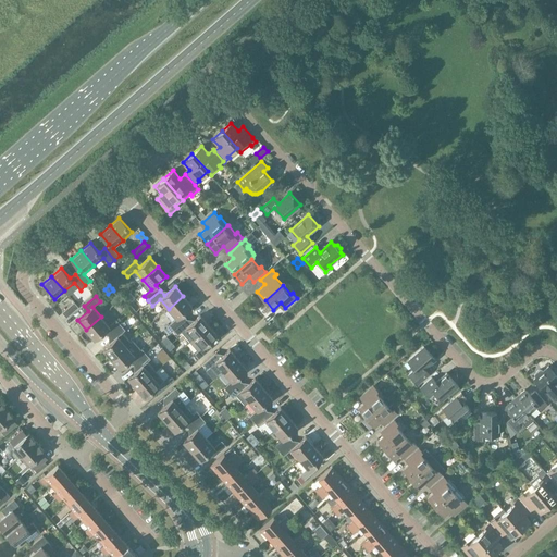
[(169,324),(174,330),(186,319),(182,314),(192,306),(183,296),(169,309),(176,319),(169,324)]
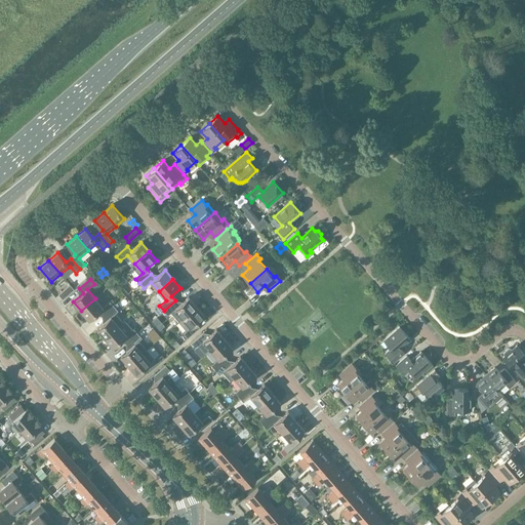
[(70,285),(66,288),(58,294),(63,299),(74,289),(70,285)]
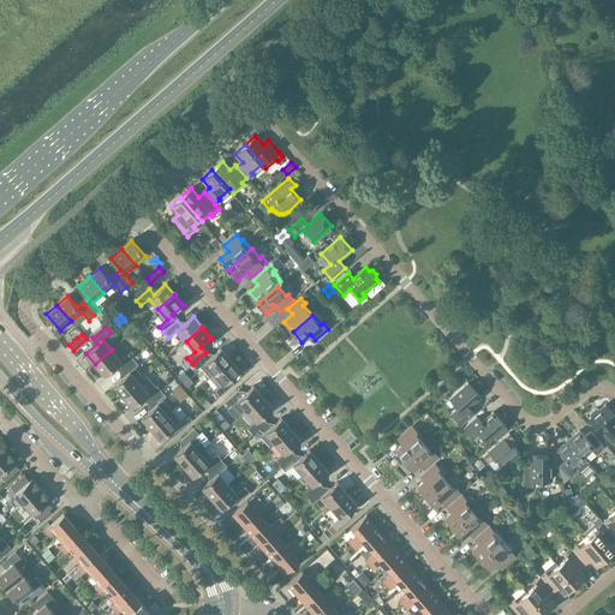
[(206,352),(192,364),(197,370),(199,366),(209,377),(214,374),(231,359),(221,348),(209,358),(206,352)]
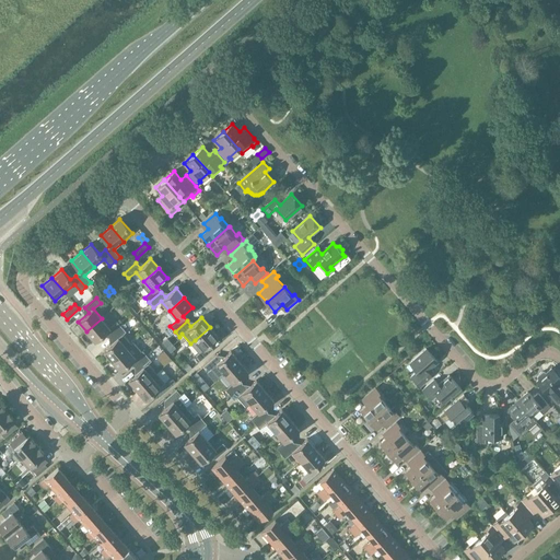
[(105,333),(109,337),(121,327),(117,322),(109,328),(102,318),(86,331),(95,341),(105,333)]
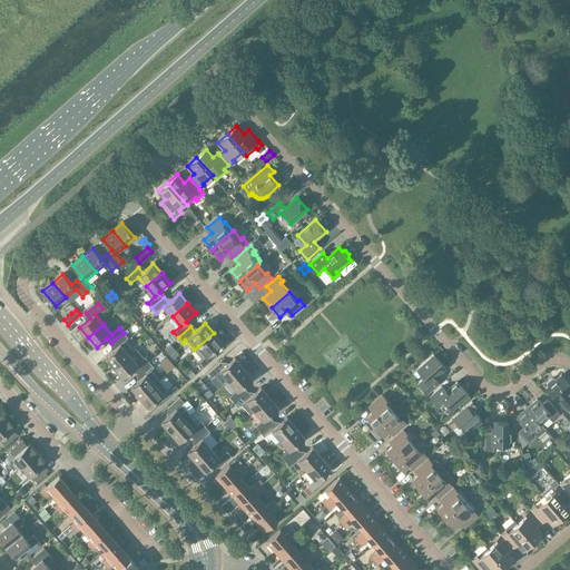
[(106,357),(114,367),(129,354),(120,344),(128,337),(125,335),(124,333),(111,343),(116,349),(106,357)]
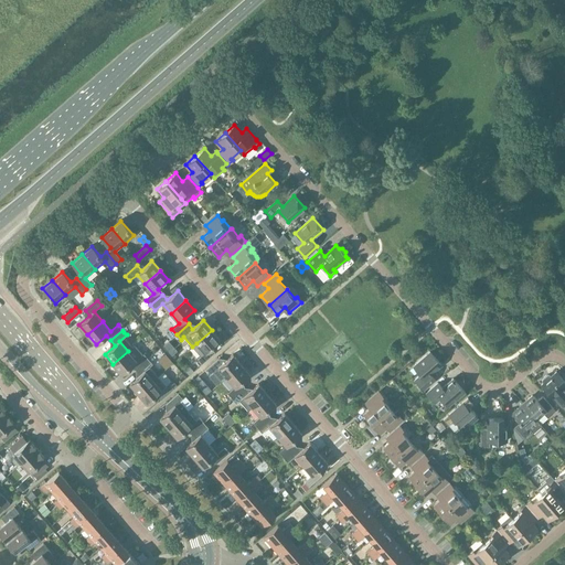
[(196,343),(192,347),(201,356),(198,359),(202,364),(214,353),(210,349),(220,339),(212,330),(196,343)]
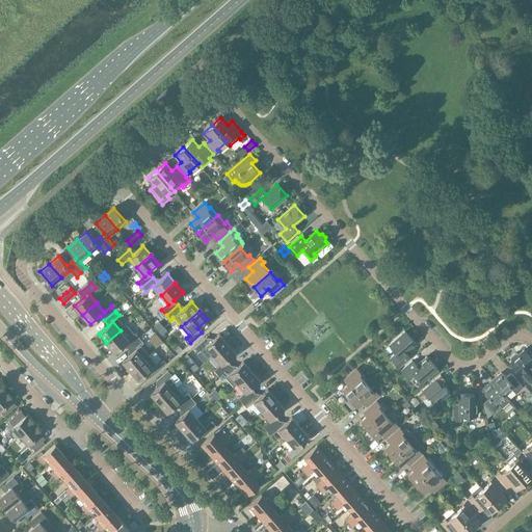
[(124,343),(128,348),(139,338),(135,334),(128,340),(121,330),(106,343),(114,352),(124,343)]
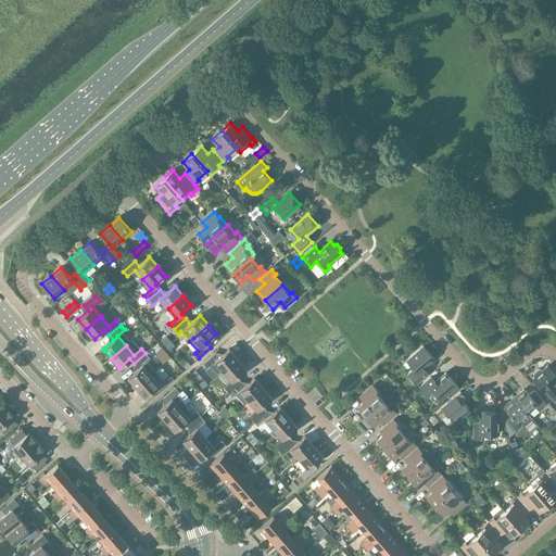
[(414,369),(408,374),(417,383),(428,374),(424,368),(434,359),(424,346),(407,361),(414,369)]
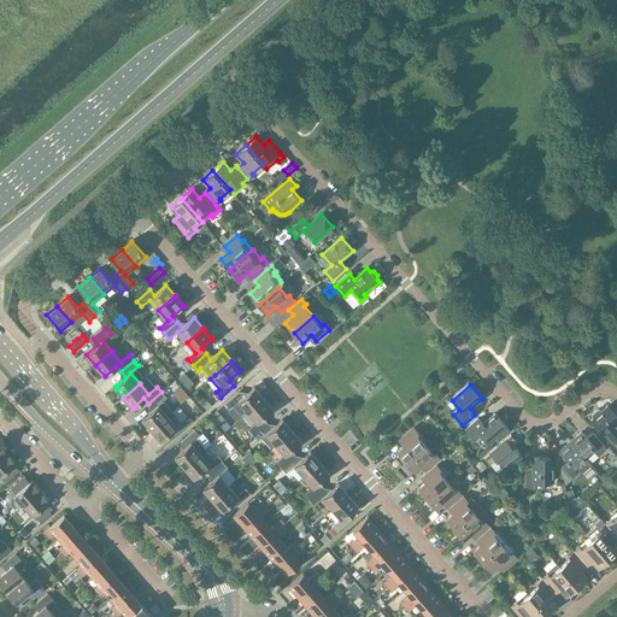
[(181,403),(189,395),(181,386),(172,393),(181,403)]
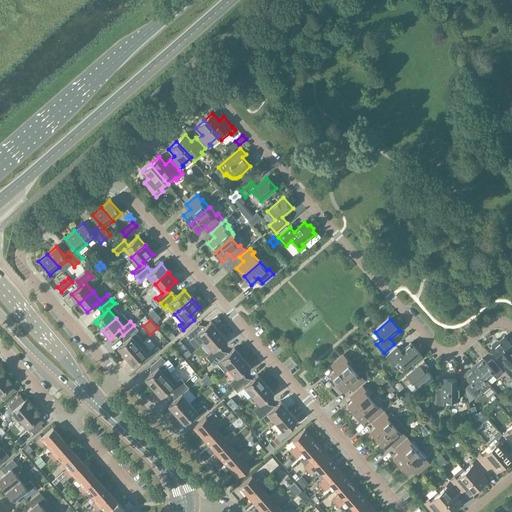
[(198,325),(187,334),(191,339),(194,337),(201,345),(205,342),(219,330),(211,321),(202,329),(198,325)]
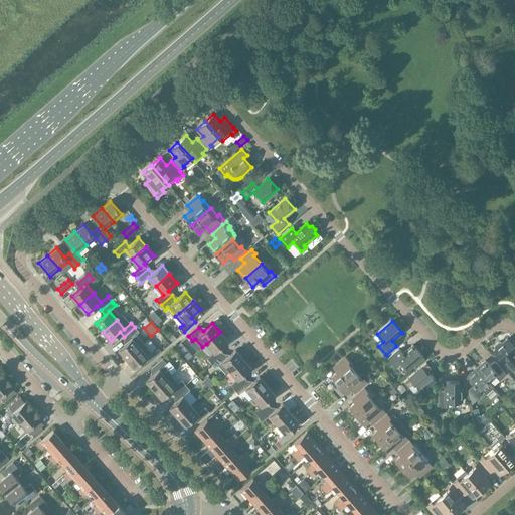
[(128,341),(119,350),(126,358),(140,347),(144,343),(136,335),(139,332),(135,327),(124,337),(128,341)]
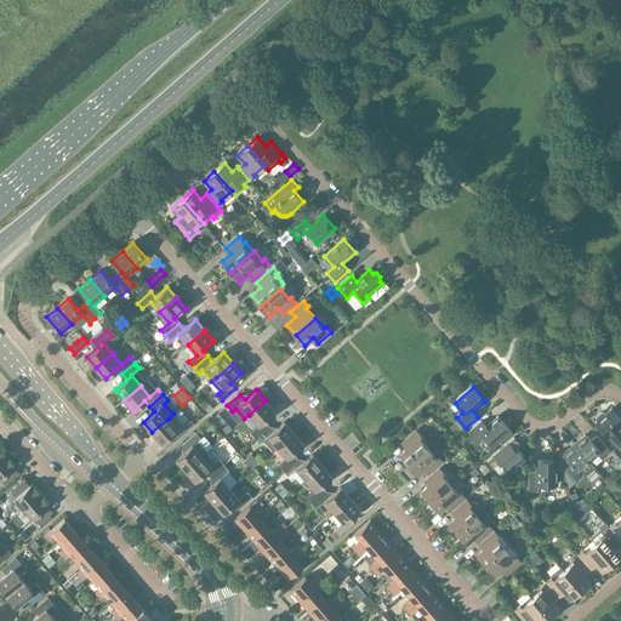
[(250,432),(255,438),(268,426),(263,421),(275,411),(266,400),(249,415),(258,425),(250,432)]
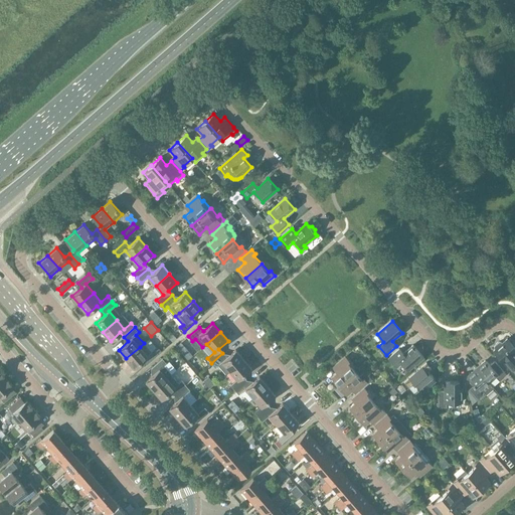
[(495,349),(494,351),(503,362),(504,361),(512,370),(514,367),(514,353),(514,351),(514,347),(507,339),(502,343),(501,342),(499,342),(494,346),(494,348),(495,349)]
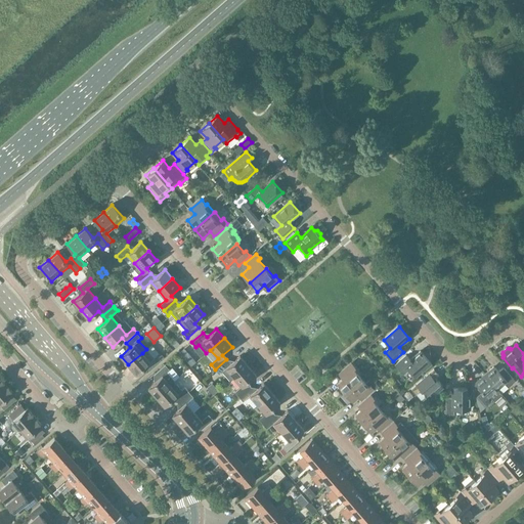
[(183,357),(188,353),(183,348),(178,353),(179,354),(182,358),(183,357)]
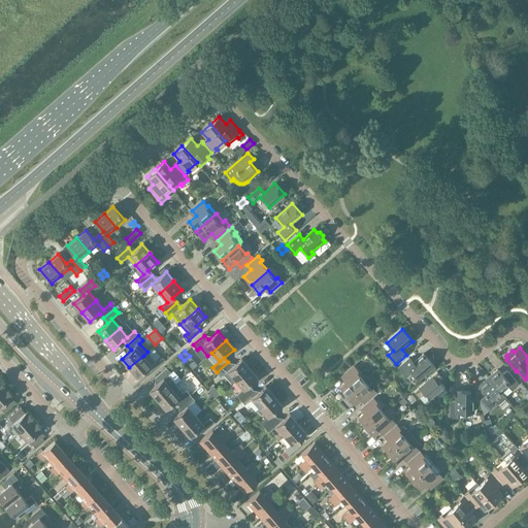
[(143,356),(129,367),(137,376),(146,368),(151,372),(162,363),(158,358),(155,361),(147,352),(143,356)]
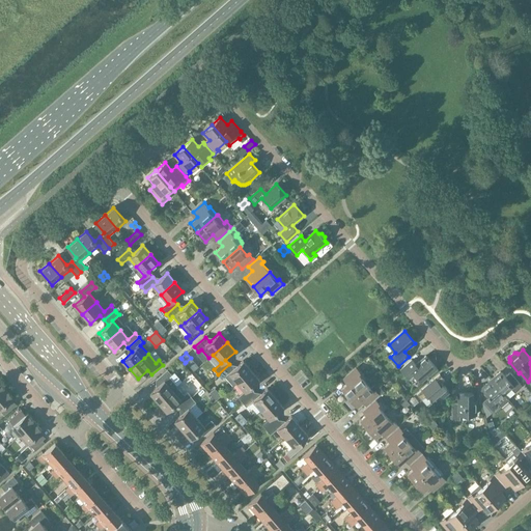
[(400,369),(409,379),(414,373),(421,382),(437,368),(426,356),(416,364),(412,360),(400,369)]
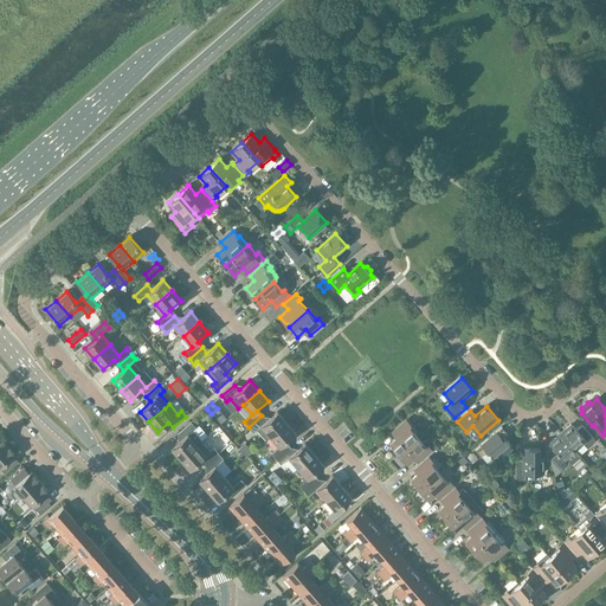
[(262,426),(270,436),(287,423),(277,412),(266,421),(262,416),(249,427),(253,433),(262,426)]
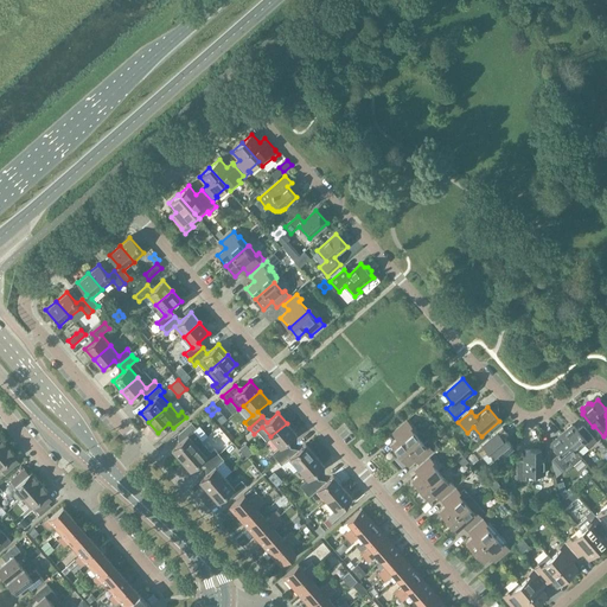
[(390,445),(400,454),(419,438),(410,428),(411,426),(407,420),(394,432),(398,436),(390,445)]
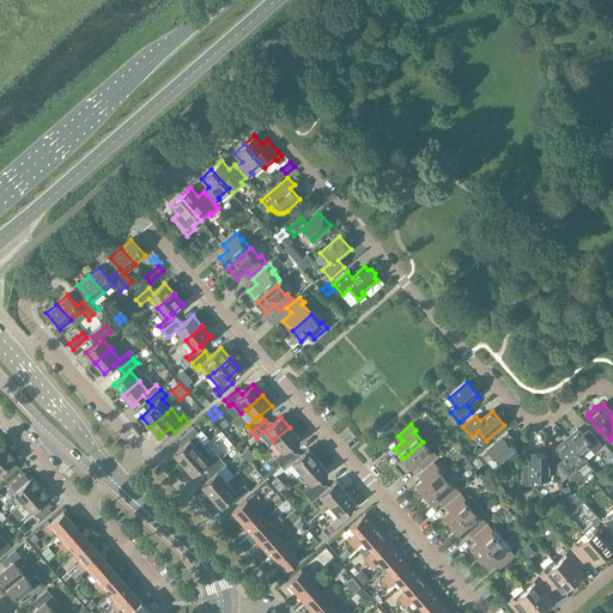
[(184,443),(174,454),(183,465),(199,450),(204,447),(204,445),(210,441),(201,430),(198,432),(193,426),(180,438),(184,443)]
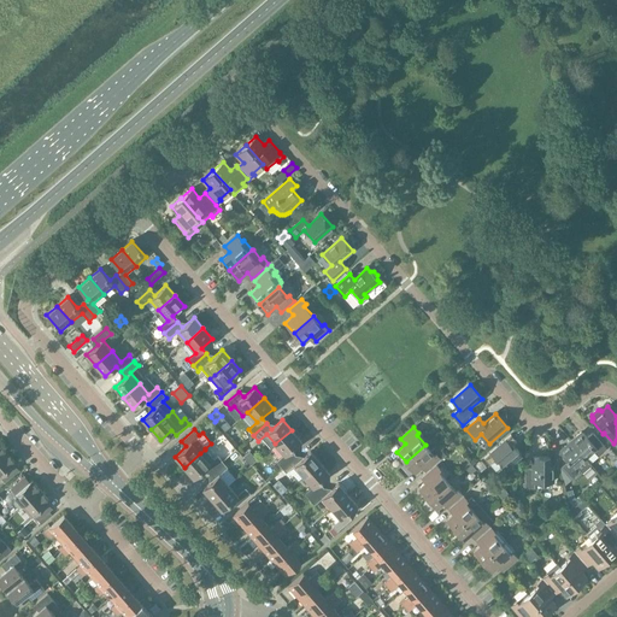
[(276,462),(281,468),(294,456),(289,451),(301,440),(292,430),(275,444),(285,454),(276,462)]
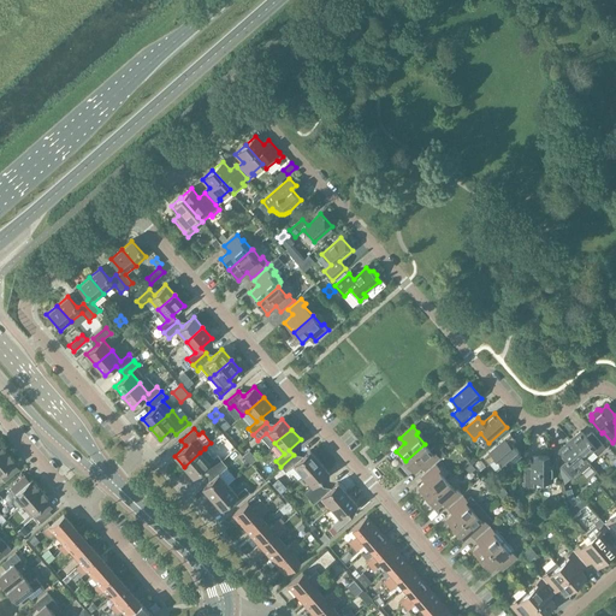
[(575,439),(572,443),(585,457),(593,450),(597,455),(605,448),(592,432),(586,437),(582,432),(581,433),(580,432),(575,436),(575,439)]
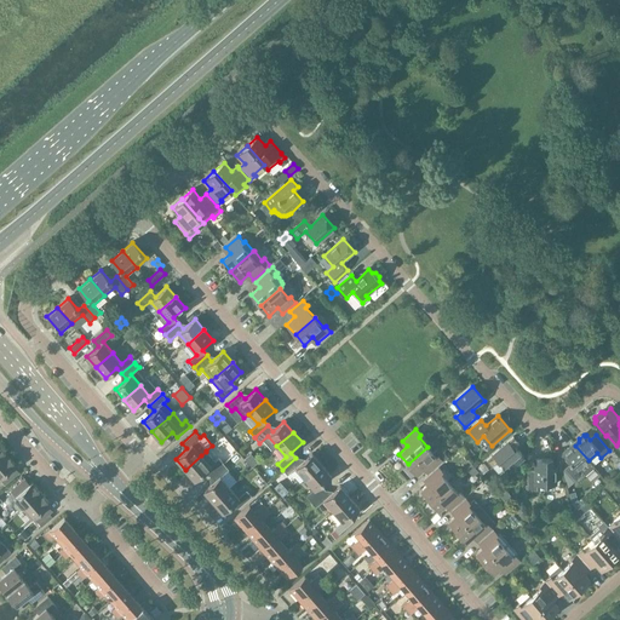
[(501,464),(507,471),(524,457),(515,446),(520,443),(514,436),(487,460),(492,466),(495,463),(501,464)]
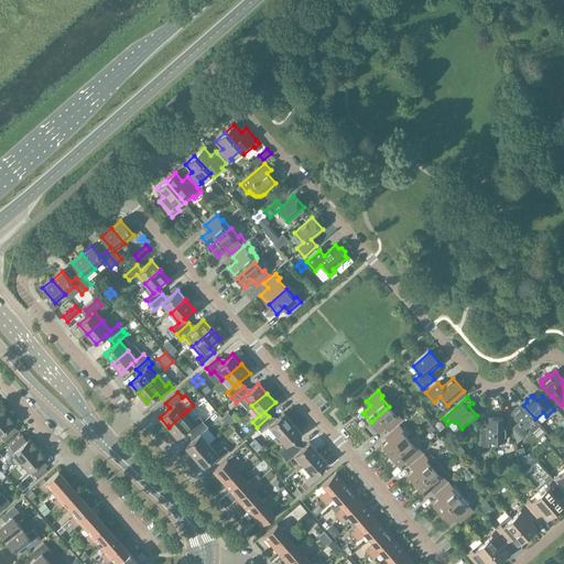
[(514,426),(510,429),(516,444),(523,437),(531,430),(532,432),(541,424),(535,419),(523,405),(519,408),(517,408),(512,412),(513,413),(512,414),(519,422),(514,426)]
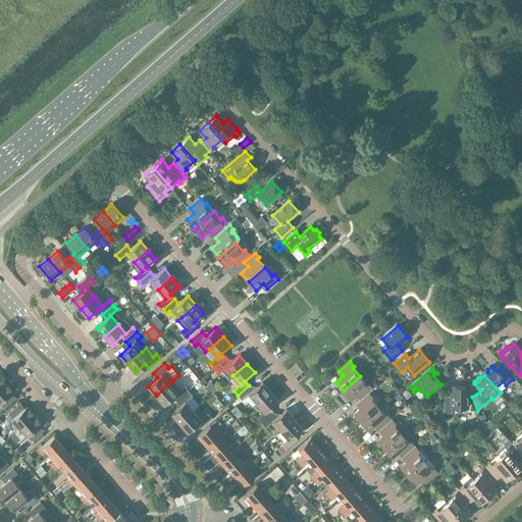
[(360,376),(344,390),(351,400),(358,393),(362,398),(368,393),(373,388),(377,384),(370,376),(364,381),(360,376)]
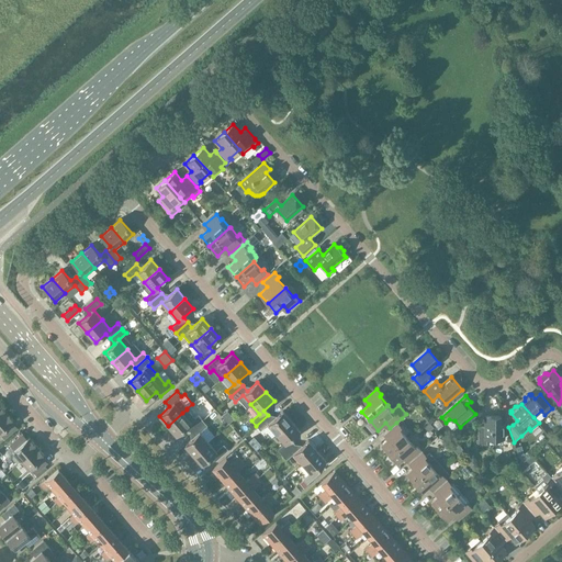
[(182,413),(168,426),(176,436),(187,426),(191,431),(203,420),(198,416),(195,418),(187,409),(182,413)]
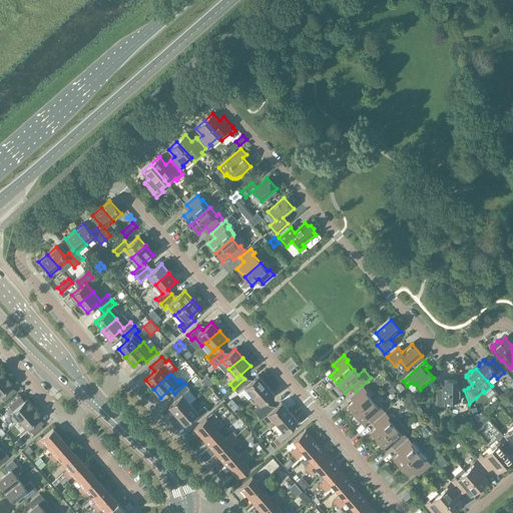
[(203,378),(202,379),(208,386),(212,382),(206,375),(203,378)]
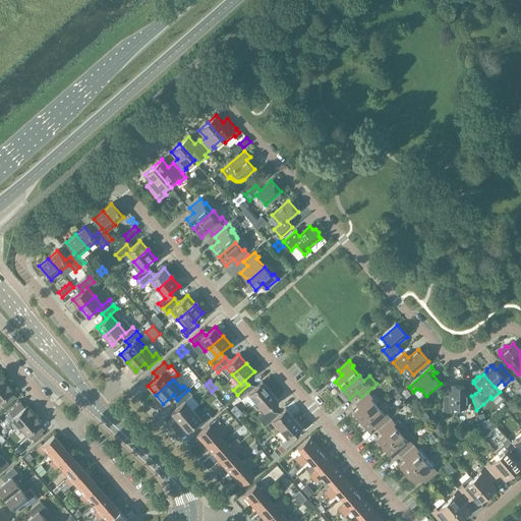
[(248,385),(237,395),(238,396),(241,398),(241,399),(244,397),(252,405),(256,402),(270,390),(263,381),(252,390),(248,385)]
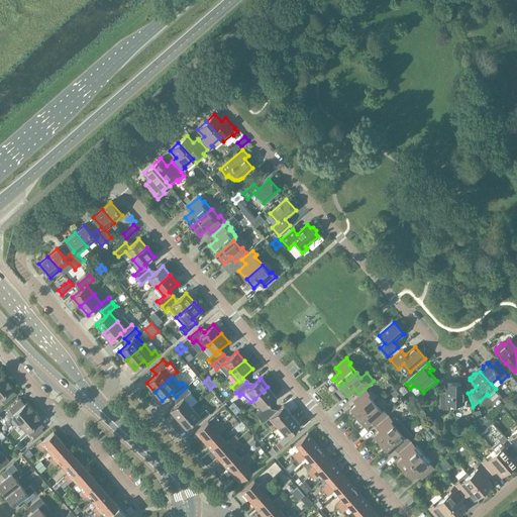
[(6,379),(0,383),(0,399),(4,404),(15,393),(12,389),(13,387),(6,379)]
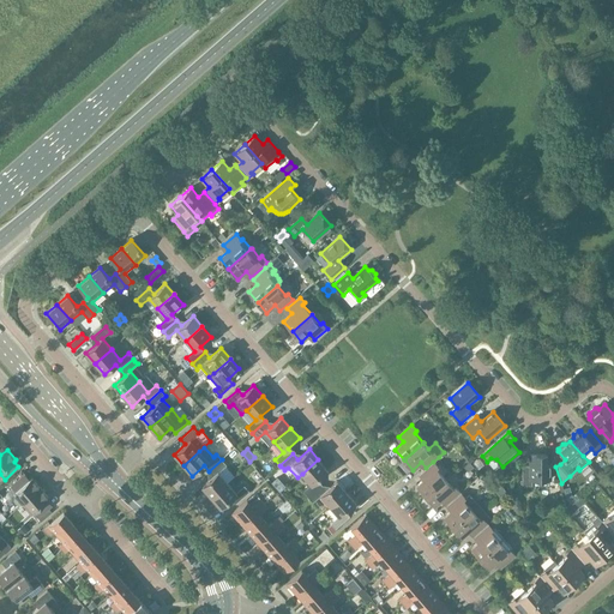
[(530,467),(523,467),(523,486),(531,486),(531,480),(551,480),(551,463),(546,463),(546,455),(530,455),(530,467)]
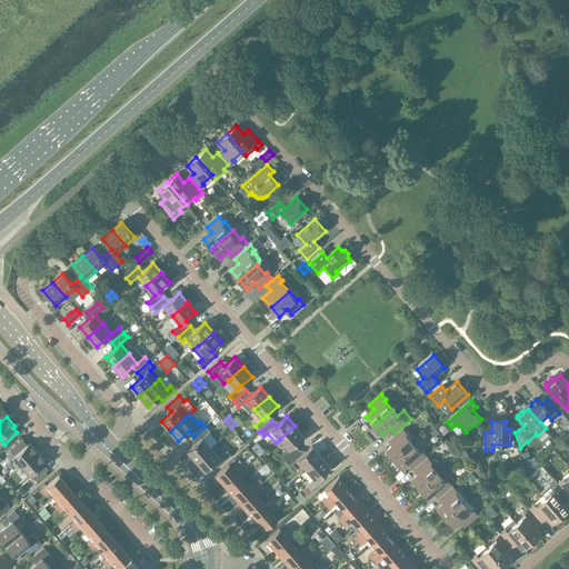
[(443,435),(449,430),(443,425),(438,429),(443,435)]
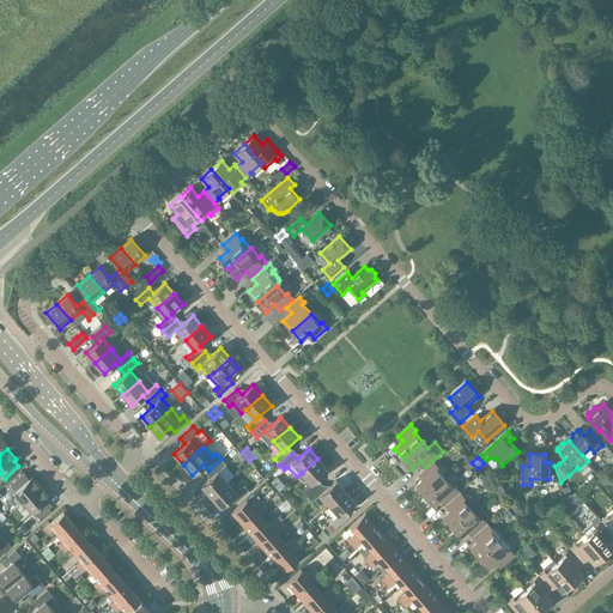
[(201,485),(211,496),(226,481),(218,472),(226,465),(222,459),(208,471),(213,475),(201,485)]
